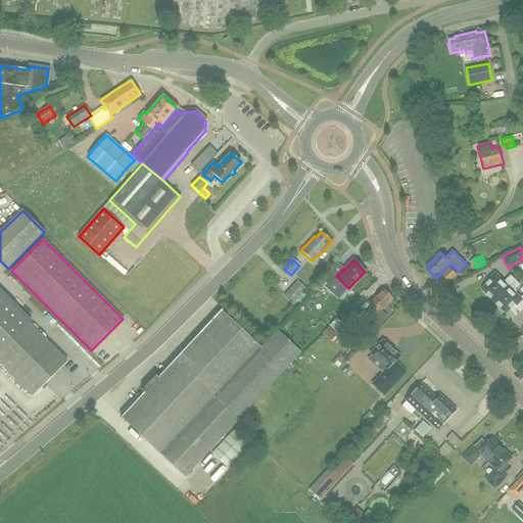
[(444,286),(456,275),(450,269),(439,280),(444,286)]
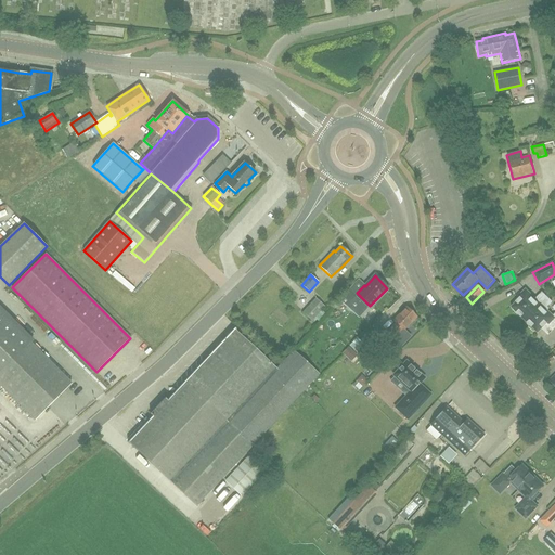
[(512,308),(525,320),(546,297),(542,293),(536,299),(526,289),(519,296),(520,298),(517,300),(516,300),(513,304),(513,306),(512,307),(511,308),(512,308)]
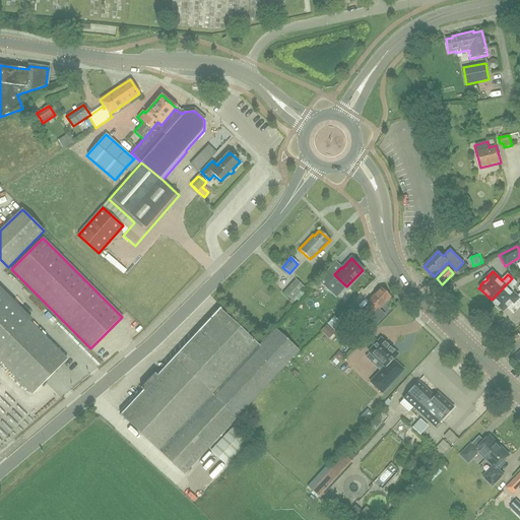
[(334,301),(345,289),(327,272),(318,282),(319,283),(318,285),(334,301)]
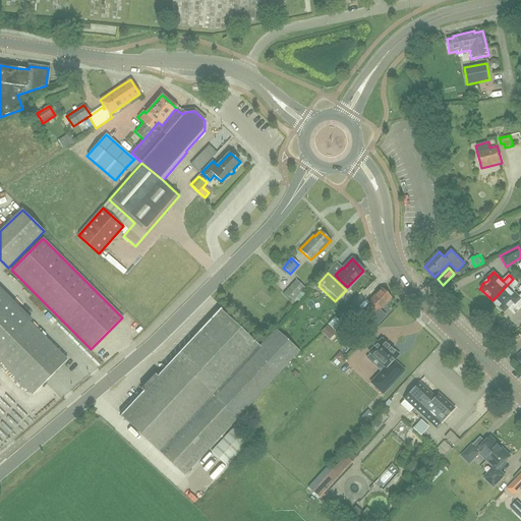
[(513,279),(493,300),(497,305),(497,307),(501,310),(503,310),(504,312),(505,313),(506,312),(505,312),(509,308),(515,314),(520,307),(520,294),(519,297),(514,291),(515,290),(514,288),(518,284),(513,279)]
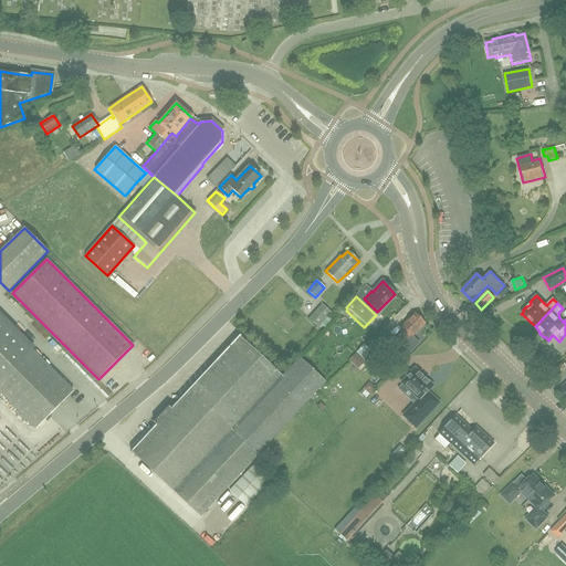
[(332,321),(328,317),(332,313),(322,304),(308,318),(318,327),(321,325),(325,328),(332,321)]
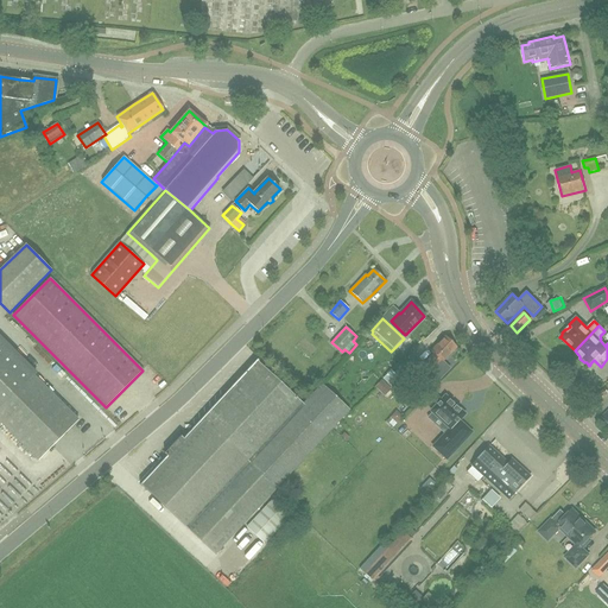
[(443,362),(456,348),(444,336),(431,352),(435,354),(424,365),(432,372),(442,362),(443,362)]
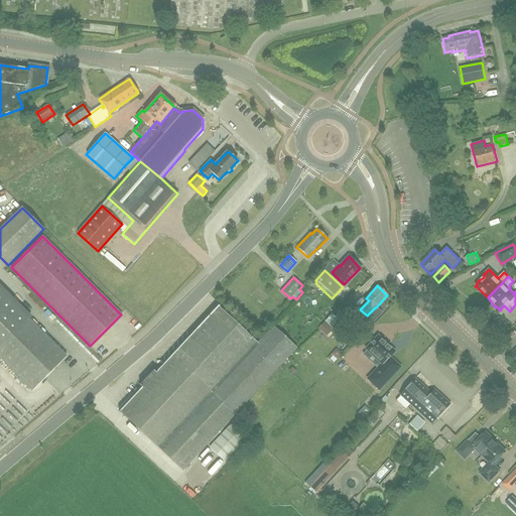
[(0,290),(0,359),(32,391),(67,357),(27,318),(0,290)]
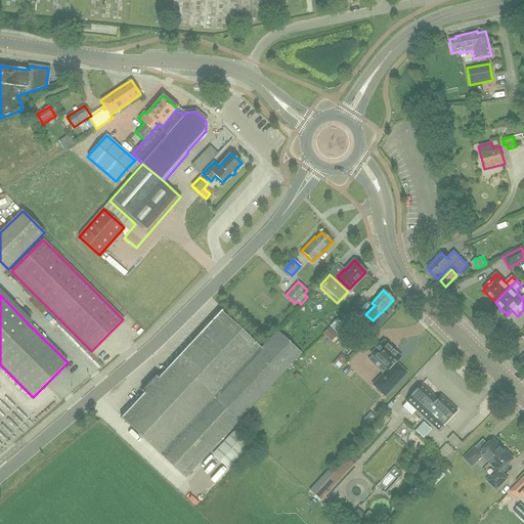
[(351,309),(339,321),(345,328),(357,315),(351,309)]
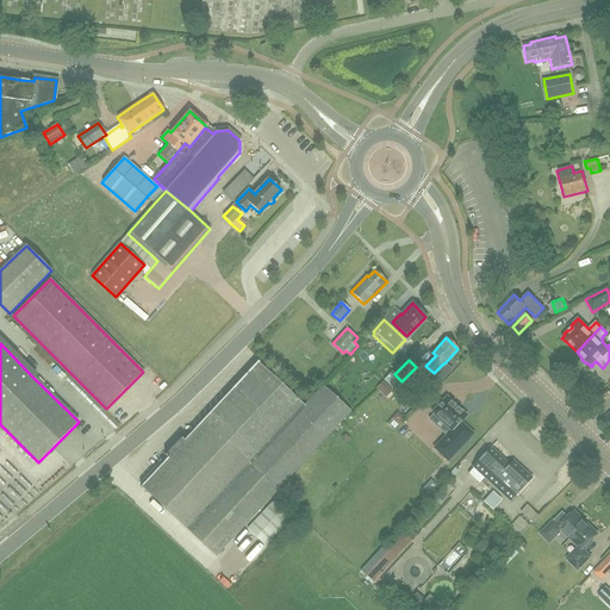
[(142,489),(143,489),(216,556),(352,412),(323,385),(304,405),(260,363),(259,361),(185,441),(181,439),(166,455),(168,458),(141,487),(142,489)]
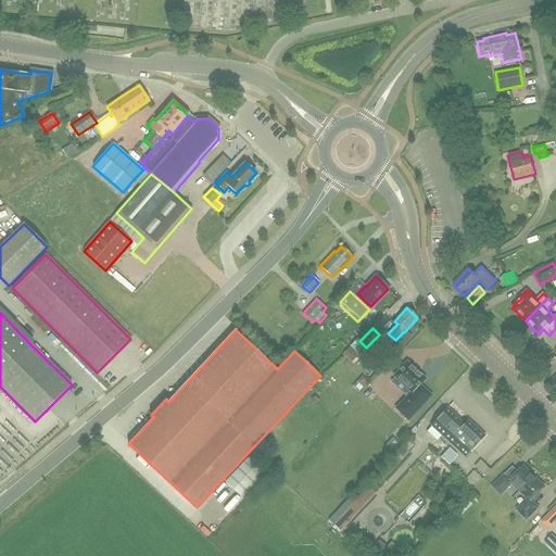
[(555,361),(555,359),(553,355),(546,359),(550,365),(555,361)]
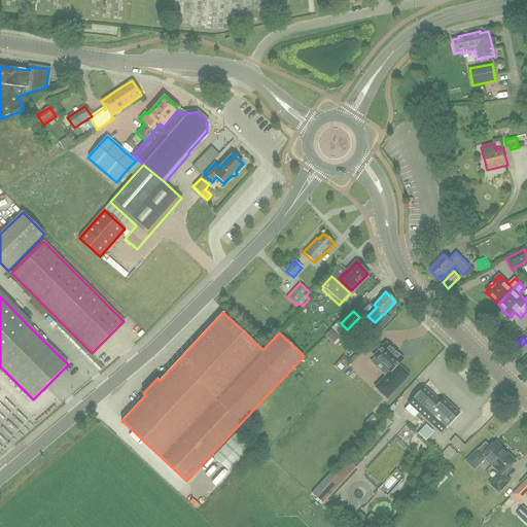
[(385,345),(375,356),(374,357),(375,357),(375,358),(390,372),(386,376),(375,387),(387,398),(409,376),(397,364),(401,360),(402,359),(401,359),(386,345),(387,345),(386,344),(385,345)]
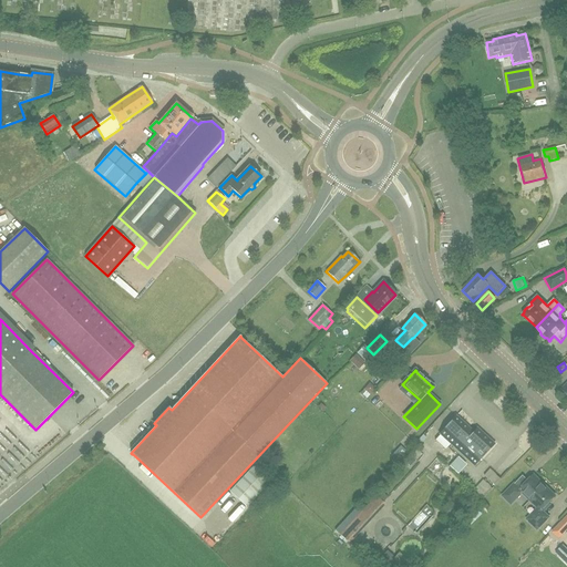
[(473,426),(476,423),(464,412),(461,416),(473,426)]
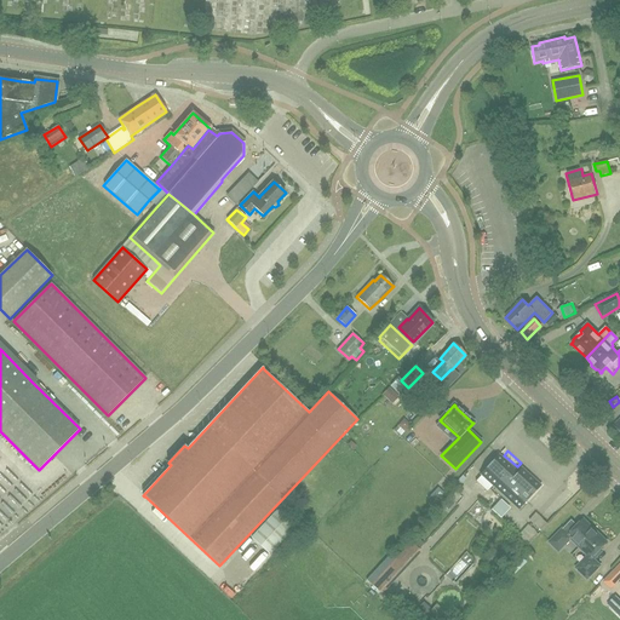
[(522,468),(517,472),(499,455),(481,475),(518,510),(541,486),(522,468)]
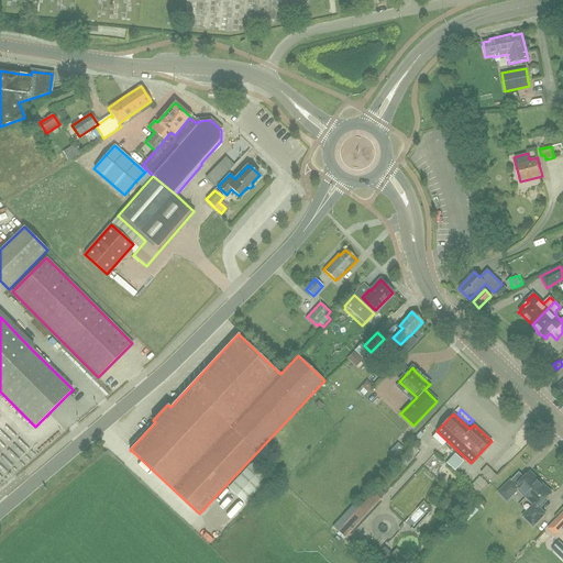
[(398,443),(388,453),(394,457),(403,448),(398,443)]
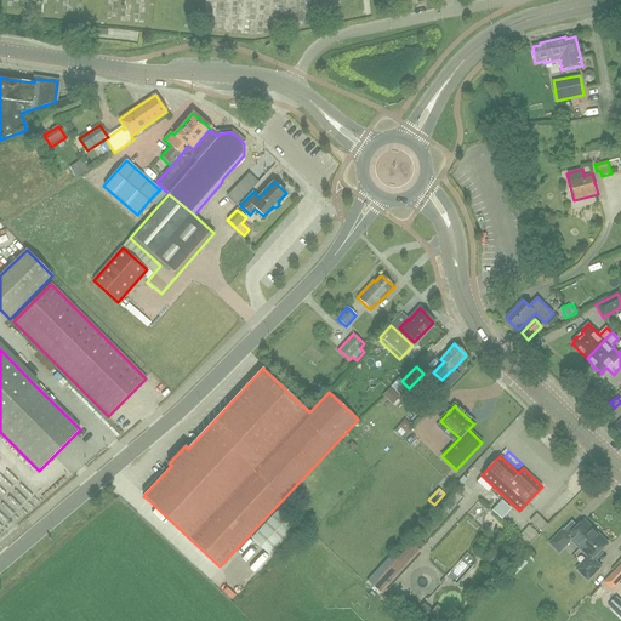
[(456,501),(462,507),(471,499),(465,493),(456,501)]
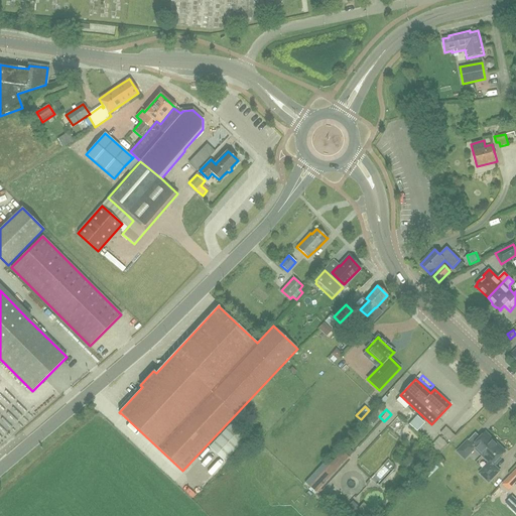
[(418,431),(426,424),(417,415),(410,423),(418,431)]
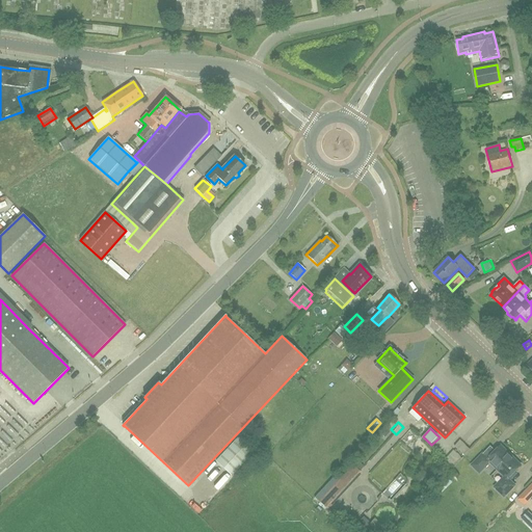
[(254,452),(238,439),(216,461),(232,476),(254,452)]
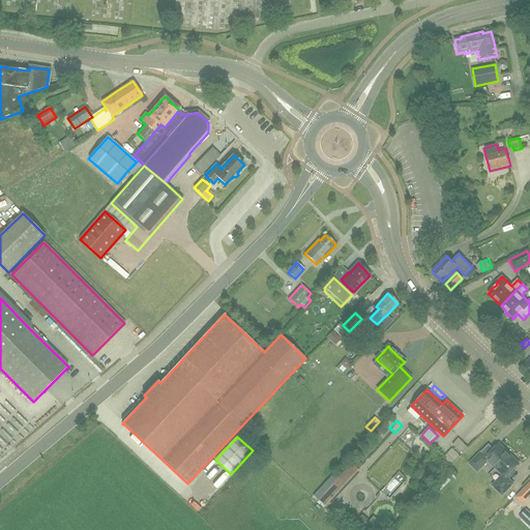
[(488,461),(495,467),(500,462),(498,460),(506,451),(499,444),(486,458),(480,452),(470,463),(477,471),(488,461)]
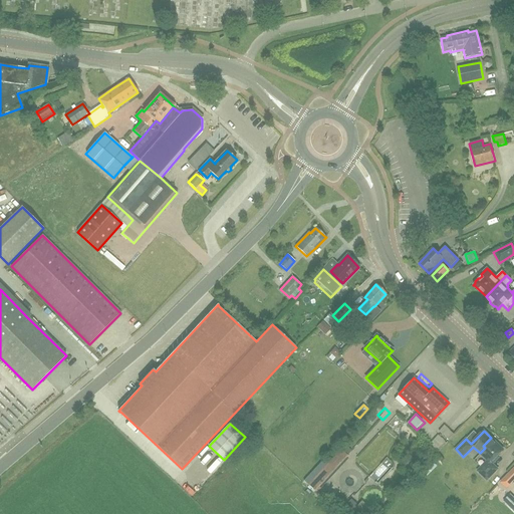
[(485,448),(480,453),(487,461),(478,471),(487,480),(497,469),(492,464),(499,457),(497,456),(503,450),(491,438),(483,446),(485,448)]
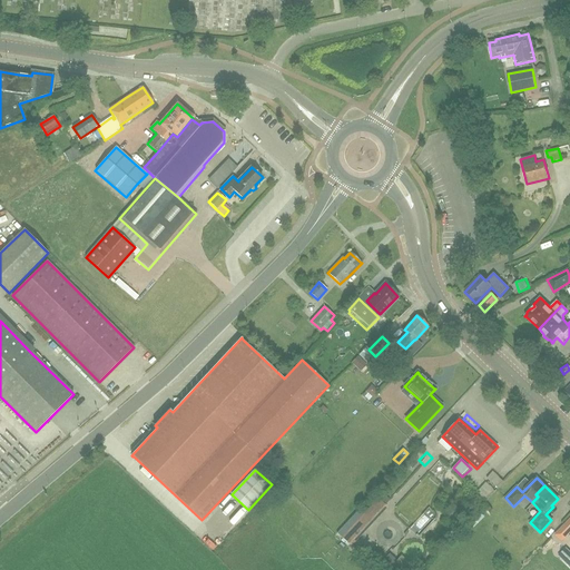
[(355,537),(385,505),(377,499),(342,538),(351,547),(357,539),(355,537)]
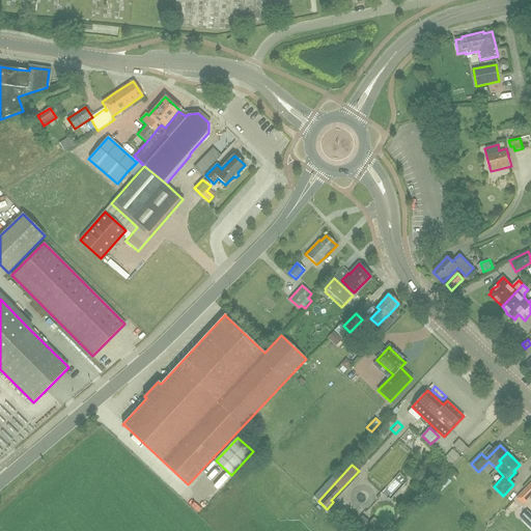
[(530,483),(520,495),(516,499),(522,505),(526,501),(529,498),(530,499),(530,483)]
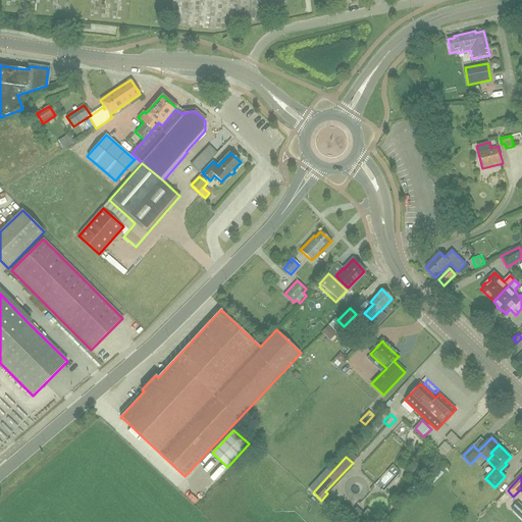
[(355,520),(360,514),(362,512),(357,507),(350,515),(355,520)]
